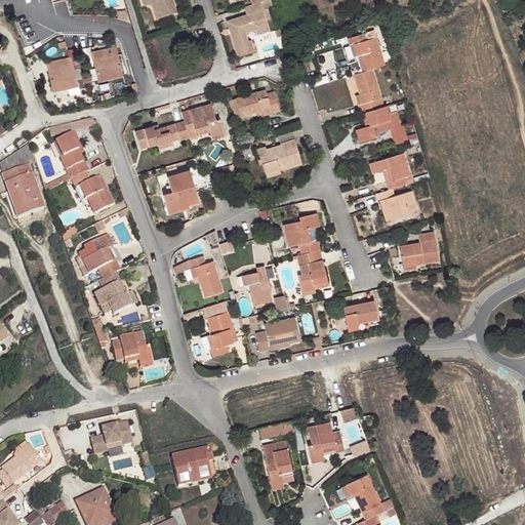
[(150,0),(152,5),(155,4),(159,18),(179,13),(174,0),(150,0)]
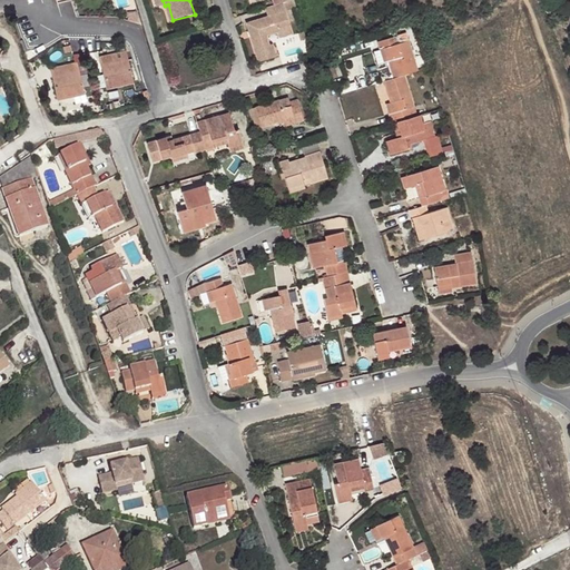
[(293,28),(284,1),(267,7),(269,16),(248,22),(261,61),(278,56),(275,42),(271,43),(269,40),(268,35),(293,28)]
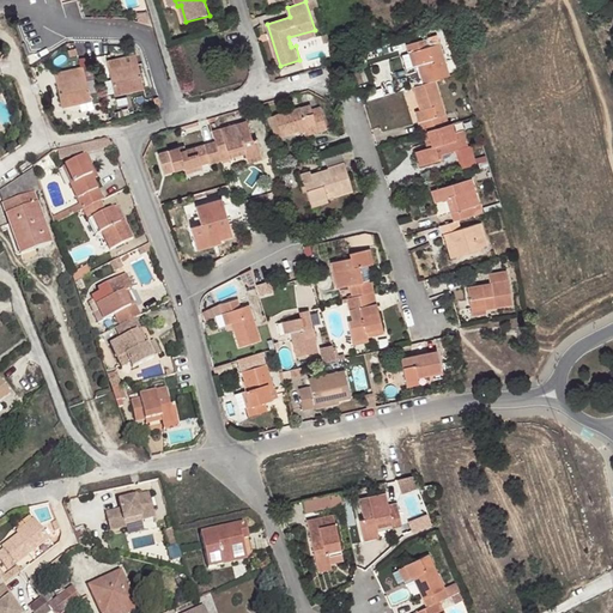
[(289,37),(290,43),(316,35),(315,30),(289,37)]
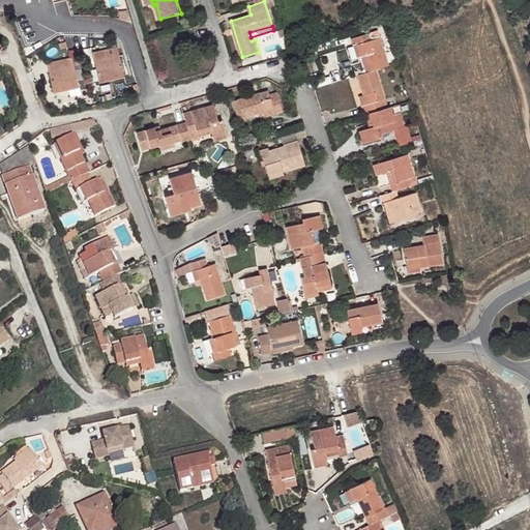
[(378,68),(389,65),(381,38),(374,40),(371,34),(352,40),(354,47),(358,46),(361,58),(366,72),(378,68)]
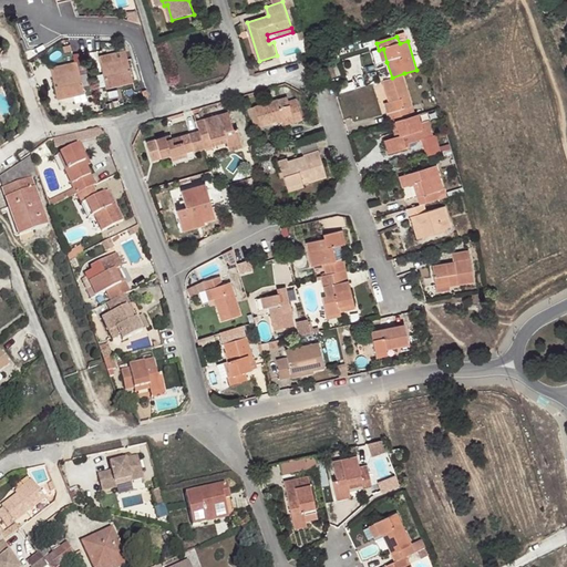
[(134,83),(127,52),(101,59),(107,89),(134,83)]
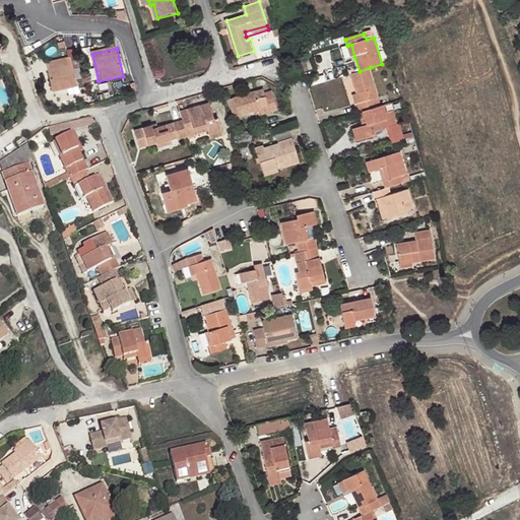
[(78,85),(72,58),(48,63),(54,89),(78,85)]
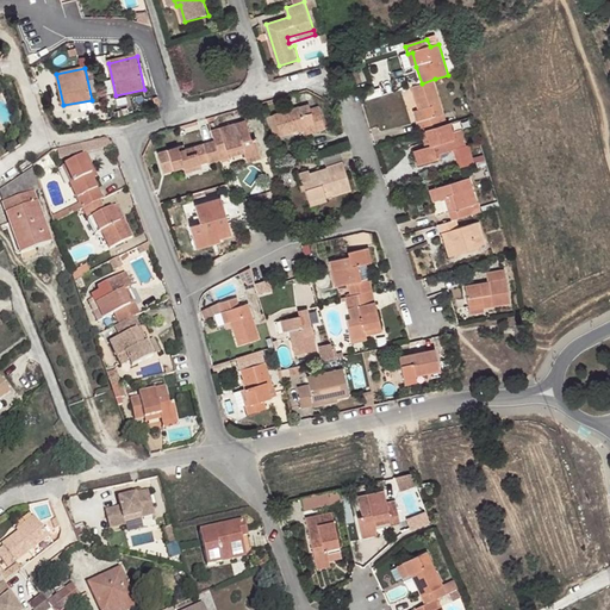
[(422,83),(411,86),(418,110),(422,122),(417,123),(419,132),(425,130),(447,124),(435,79),(422,83)]
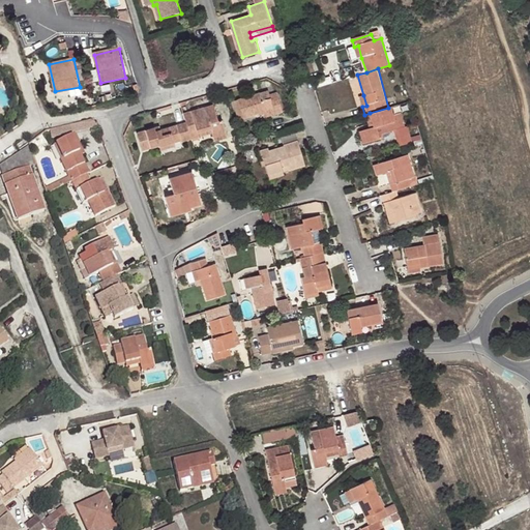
[(275,110),(276,114),(284,112),(280,95),(272,97),(270,91),(238,99),(244,119),(266,113),(275,110)]
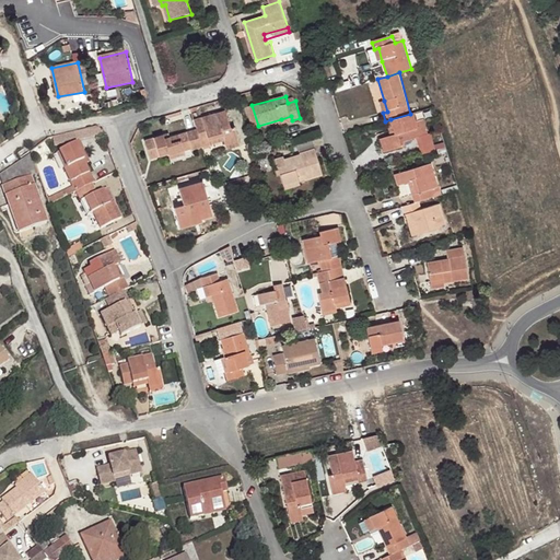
[(258,126),(252,105),(247,106),(253,127),(258,126)]
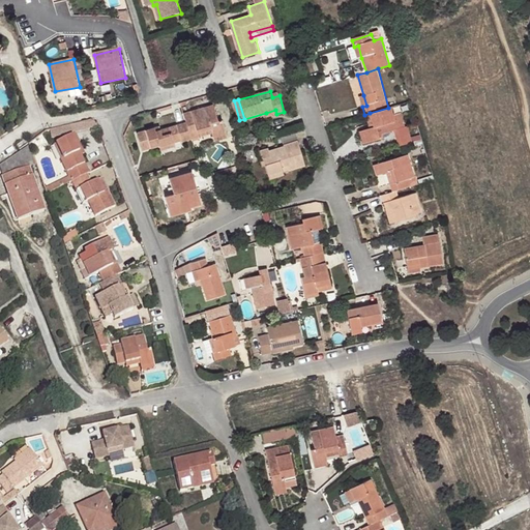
[(213,105),(184,113),(187,122),(193,140),(200,138),(198,134),(212,129),(212,134),(214,139),(227,135),(223,120),(218,121),(213,105)]
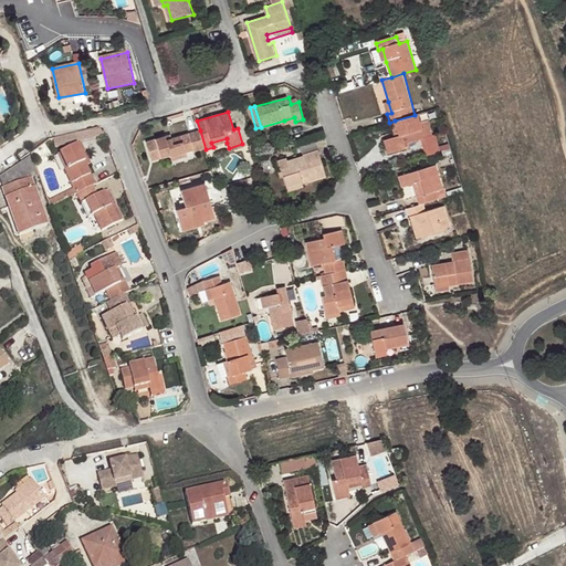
[(422,123),(418,114),(415,115),(395,121),(399,136),(395,137),(387,139),(390,153),(410,146),(409,144),(433,136),(429,121),(422,123)]
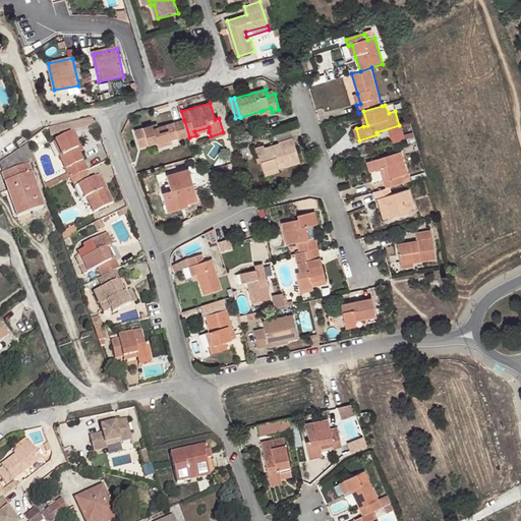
[(363,111),(358,113),(363,126),(367,125),(363,111)]
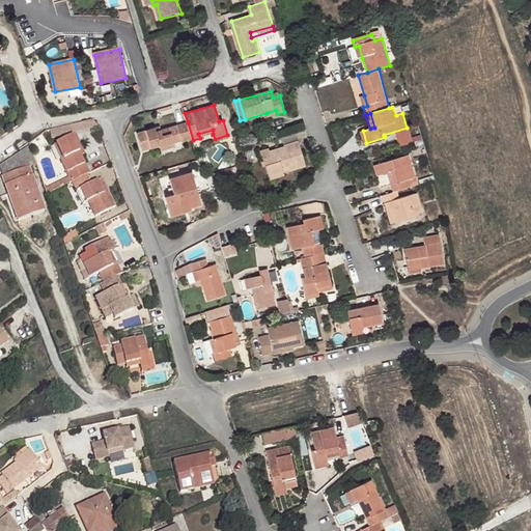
[(182,143),(193,140),(188,122),(163,129),(159,131),(158,128),(139,133),(144,151),(160,146),(174,141),(175,143),(180,141),(182,143)]
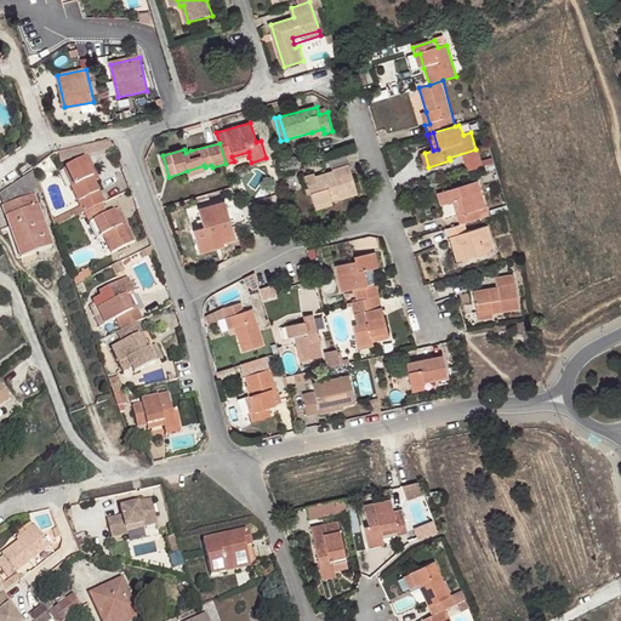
[(232,157),(234,161),(249,157),(249,152),(232,157)]
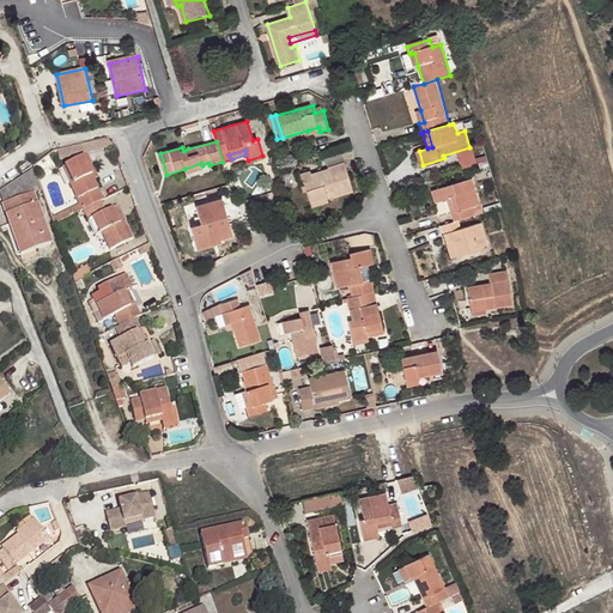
[(340,150),(323,156),(327,164),(344,159),(340,150)]
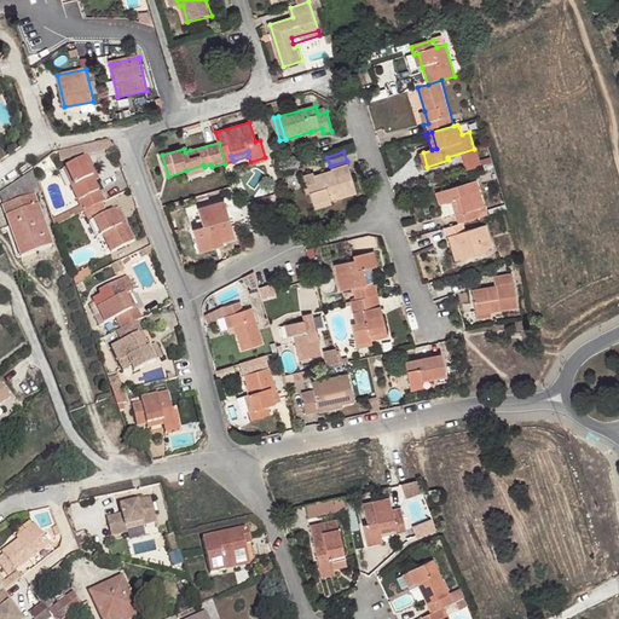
[(103,202),(105,201),(97,181),(98,181),(90,166),(93,165),(90,157),(67,168),(70,175),(74,185),(71,186),(81,206),(84,212),(103,202)]
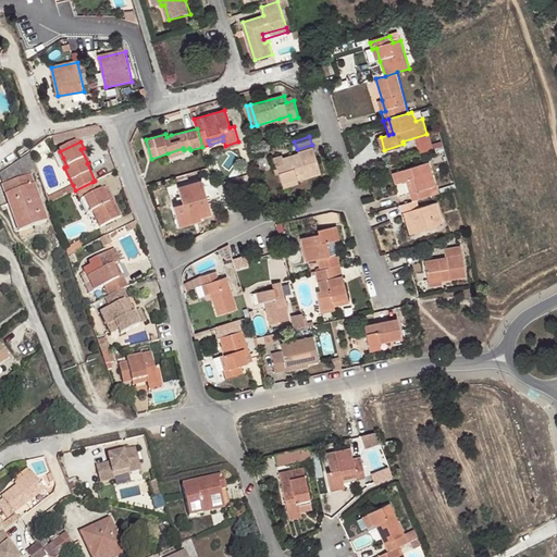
[(280,174),(284,186),(299,182),(298,176),(304,175),(306,180),(321,175),(313,147),(299,151),(299,153),(283,158),(282,156),(271,159),(276,175),(280,174)]
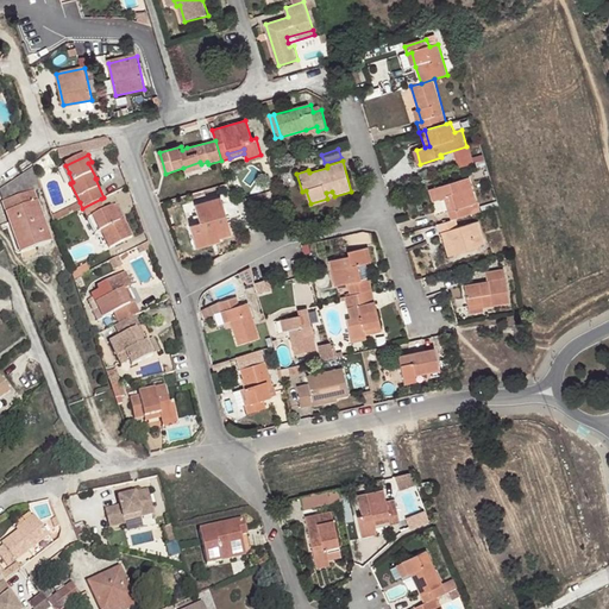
[(88,163),(96,179),(99,177),(92,162),(88,163)]
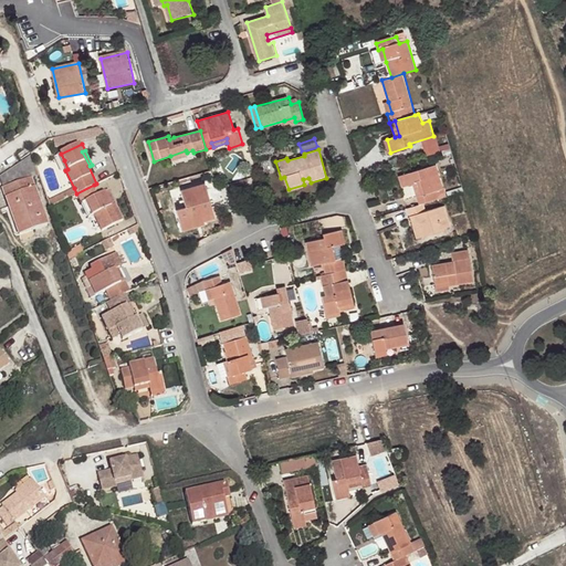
[(188,156),(187,153),(186,150),(170,156),(171,160),(188,156)]
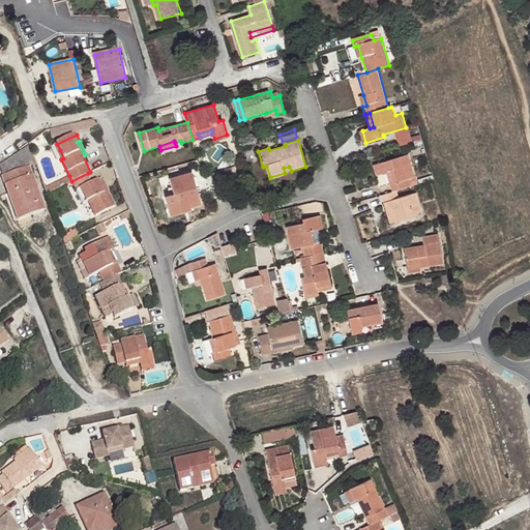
[(36,165),(29,145),(0,164),(0,172),(1,176),(29,167),(36,165)]
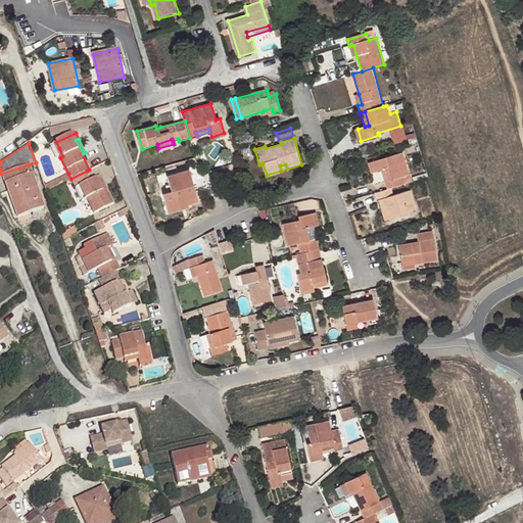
[(392,188),(407,184),(405,176),(410,175),(403,153),(373,162),(375,173),(382,171),(386,170),(390,180),(385,182),(387,189),(392,188)]
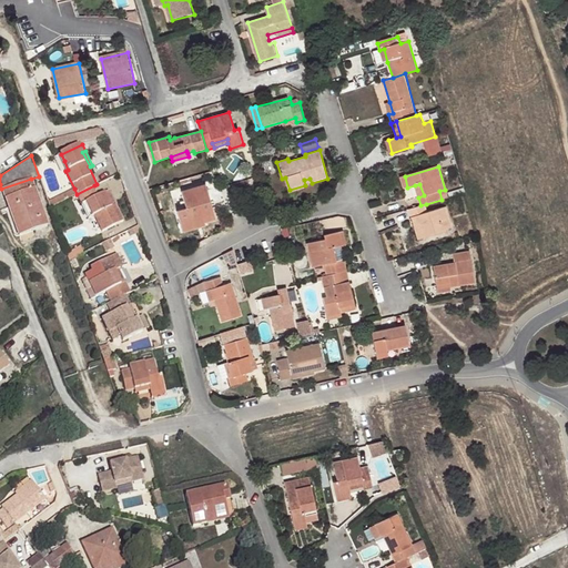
[(48,225),(31,179),(1,189),(19,236),(48,225)]
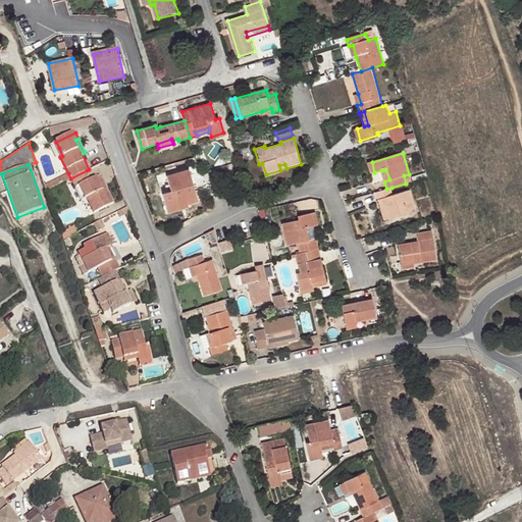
[(188,202),(189,204),(199,201),(190,169),(167,175),(171,191),(162,193),(167,208),(188,202)]
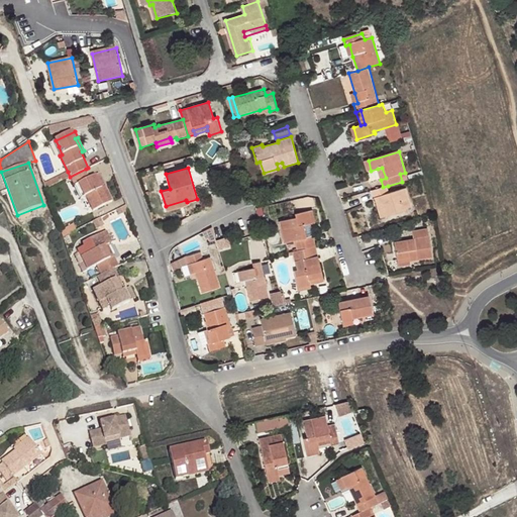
[(378,169),(381,180),(386,178),(382,168),(378,169)]
